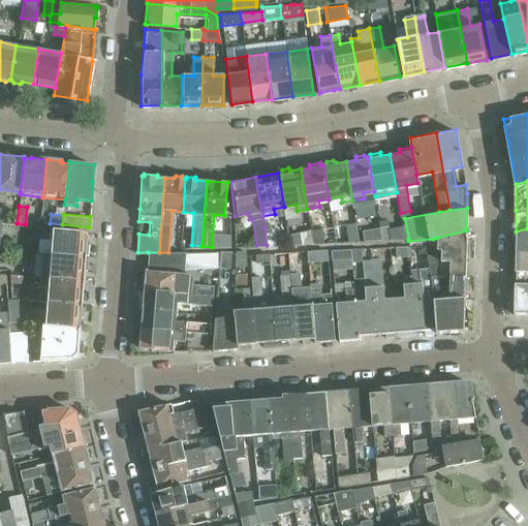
[(345,223),(348,241),(358,240),(354,221),(345,223)]
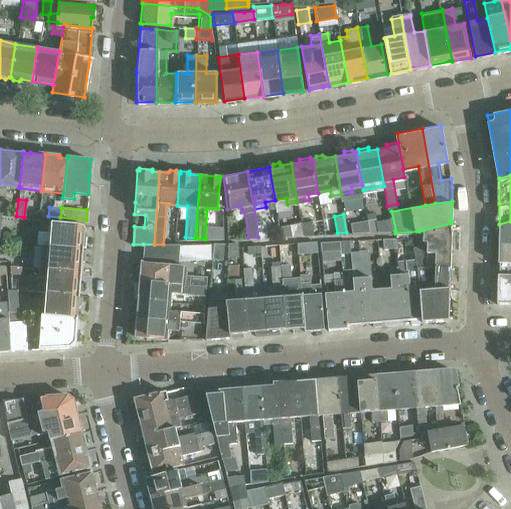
[(368,218),(370,232),(391,231),(389,217),(375,220),(375,217),(368,218)]
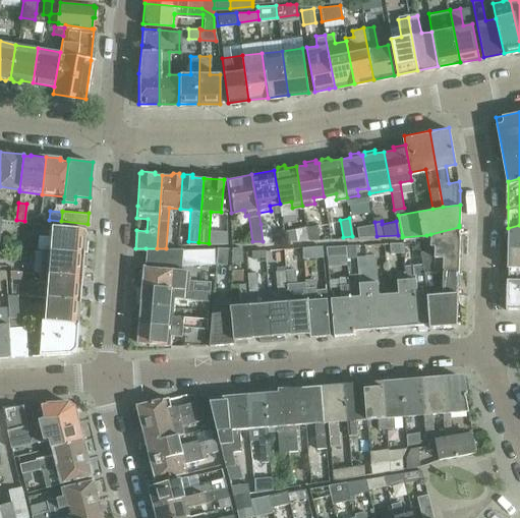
[(357,236),(377,236),(374,222),(356,226),(357,236)]
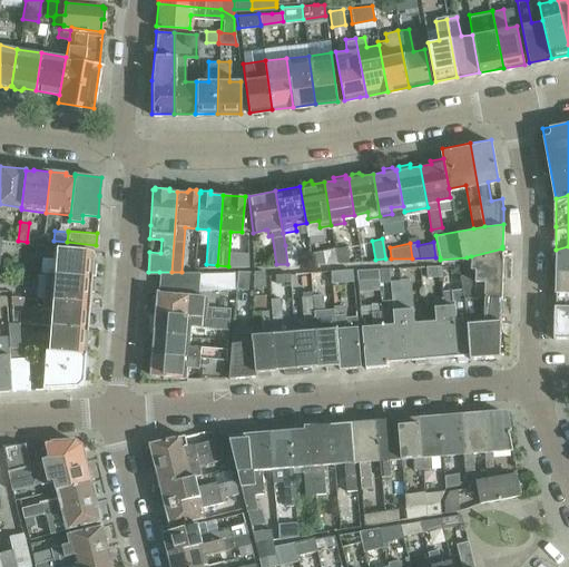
[(291,244),(285,245),(287,264),(297,263),(294,246),(291,244)]
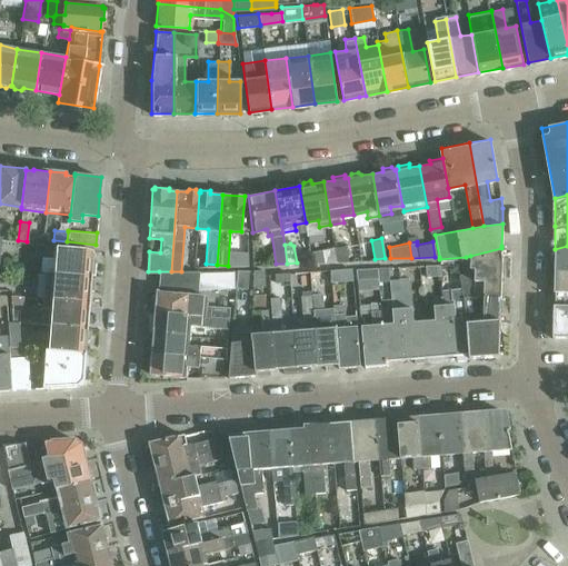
[(346,244),(334,246),(335,261),(348,261),(346,244)]
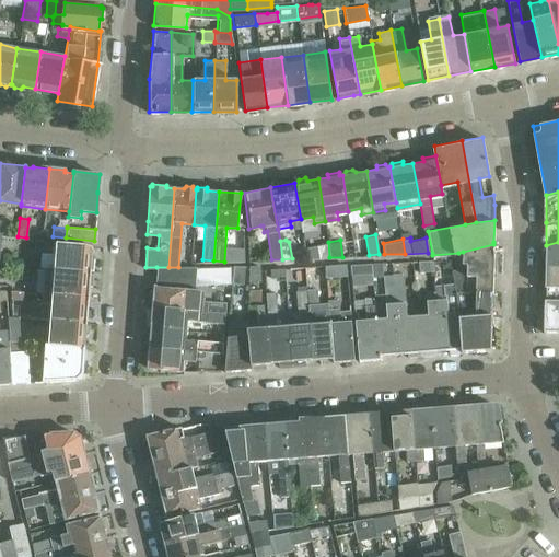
[(92,245),(54,242),(54,251),(57,251),(55,267),(90,269),(90,268),(93,268),(93,257),(91,256),(92,245)]
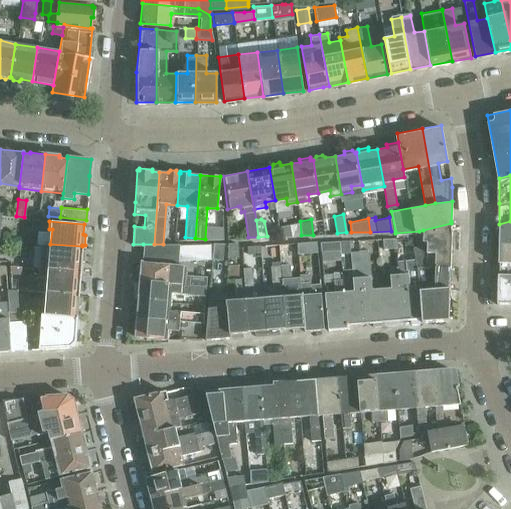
[(291,223),(292,235),(301,235),(300,221),(291,223)]
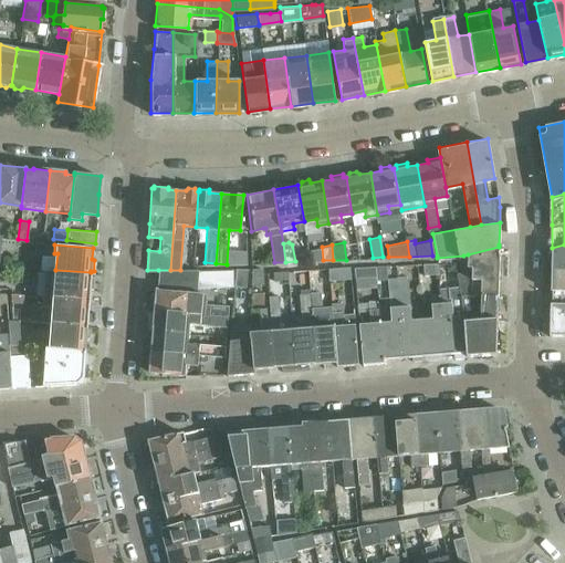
[(564,244),(552,248),(551,264),(564,264),(564,244)]
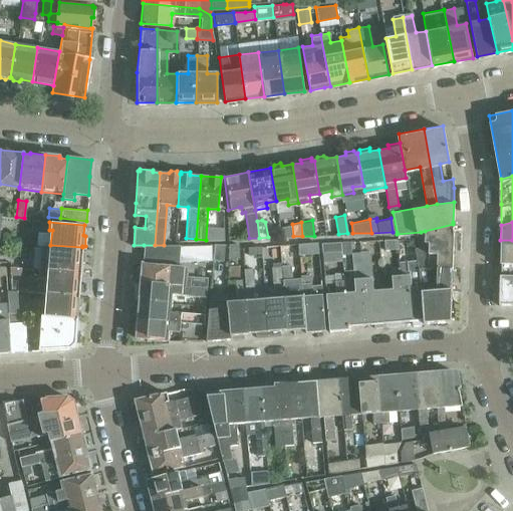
[(415,244),(417,265),(452,266),(453,224),(425,231),(424,238),(418,237),(418,244),(415,244)]
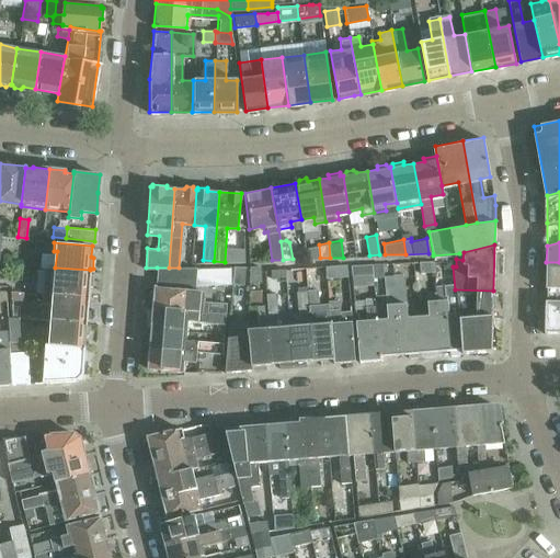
[(434,261),(420,261),(420,273),(435,272),(434,261)]
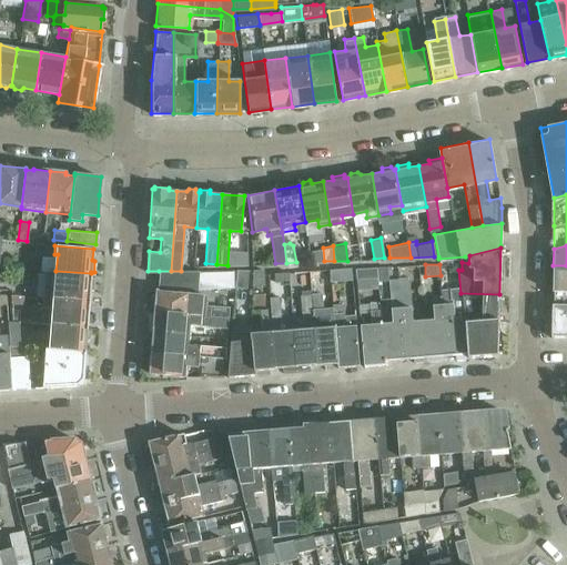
[(553,289),(554,289),(566,289),(566,265),(553,265),(553,289)]
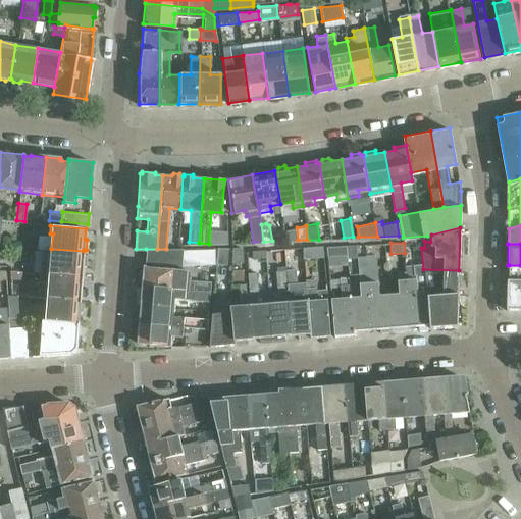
[(322,245),(303,247),(304,258),(323,256),(322,245)]
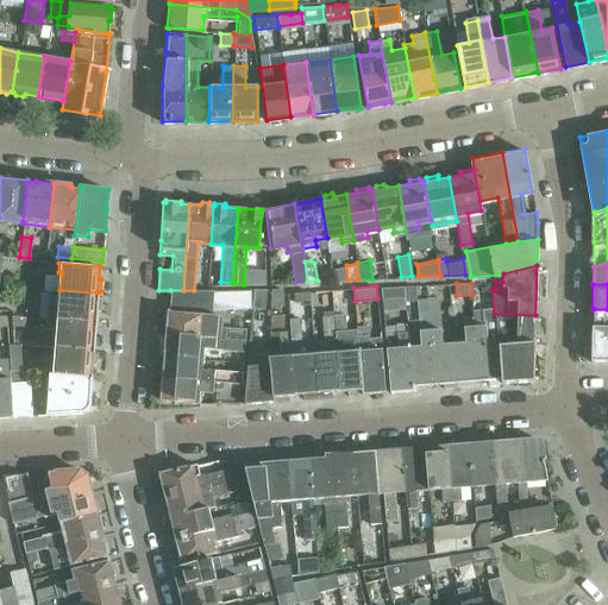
[(382,287),(383,297),(406,296),(406,288),(406,285),(382,287)]
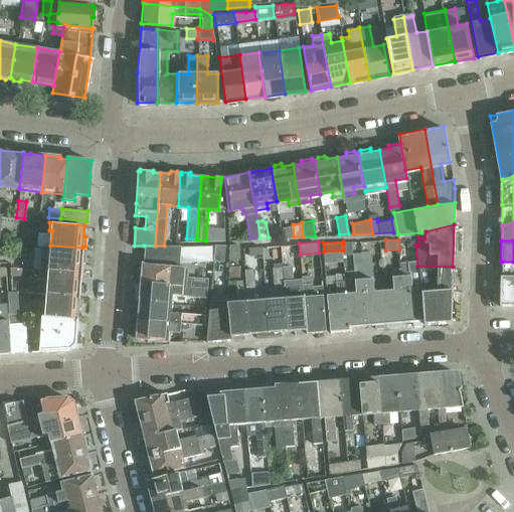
[(45,269),(80,272),(81,261),(83,261),(84,250),(82,250),(82,247),(50,245),(41,244),(39,269),(45,269)]
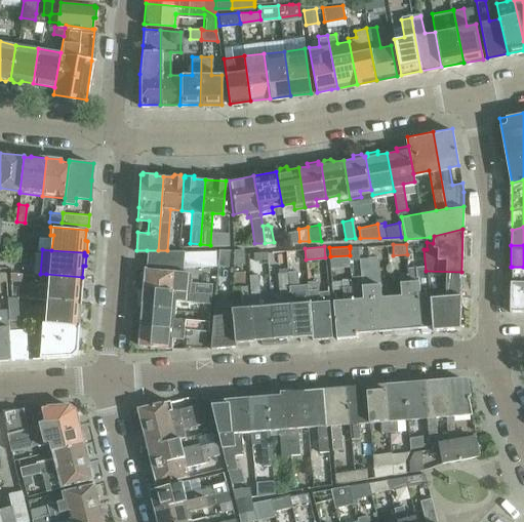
[(147,250),(146,267),(146,268),(143,268),(142,277),(145,277),(144,285),(211,292),(212,282),(190,280),(191,271),(182,270),(183,265),(217,265),(217,249),(167,250),(158,250),(147,250)]
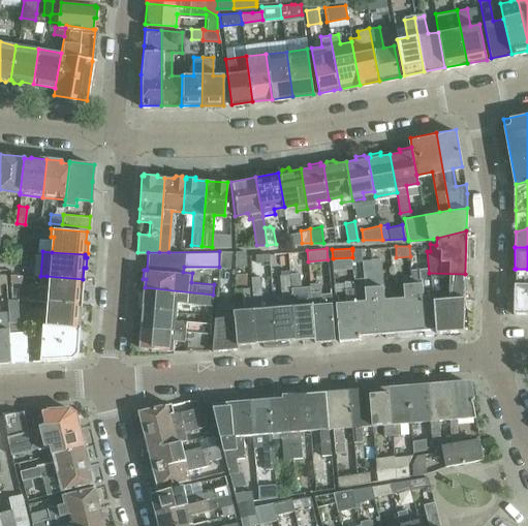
[(221,251),(219,267),(229,268),(231,251),(221,251)]
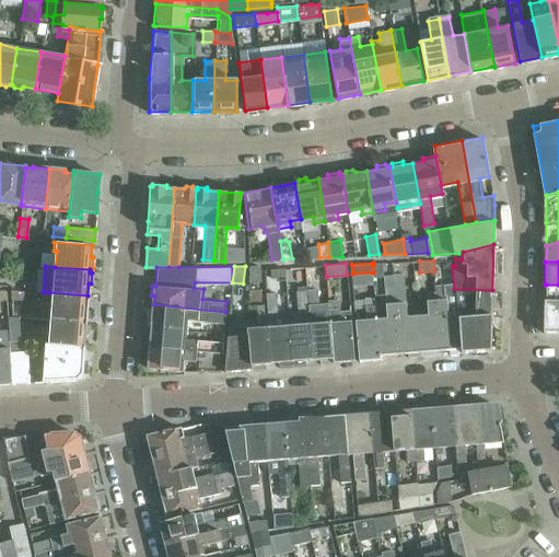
[(259,267),(248,266),(248,281),(259,281),(259,267)]
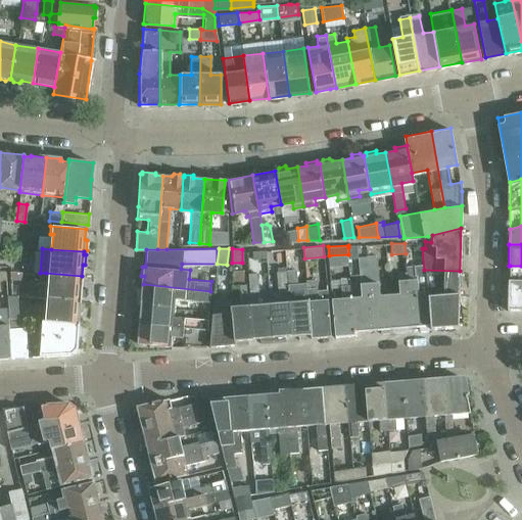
[(266,249),(252,249),(253,258),(267,257),(266,249)]
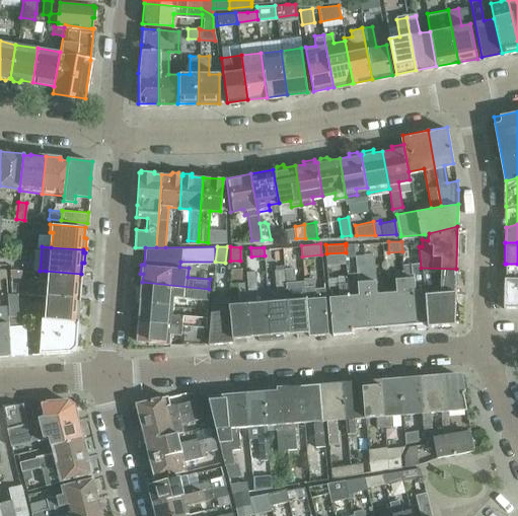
[(365,253),(371,326),(378,325),(378,329),(391,328),(388,292),(378,292),(376,263),(375,251),(365,252),(365,253)]
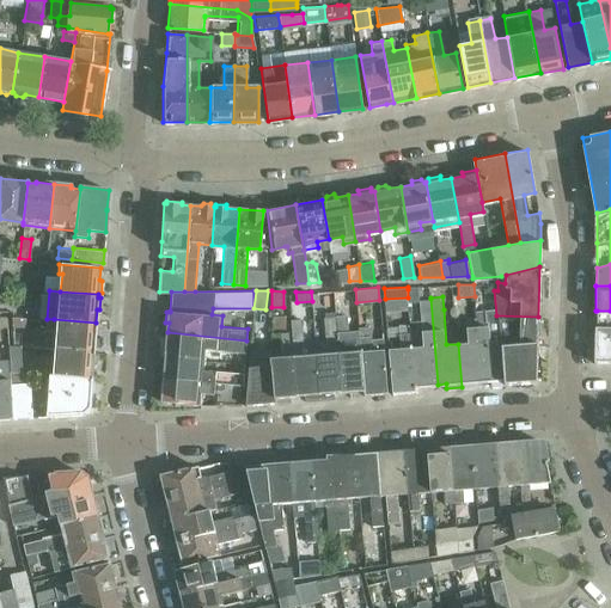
[(423,347),(413,348),(415,391),(428,390),(427,386),(438,385),(431,299),(422,299),(423,311),(421,312),(423,347)]
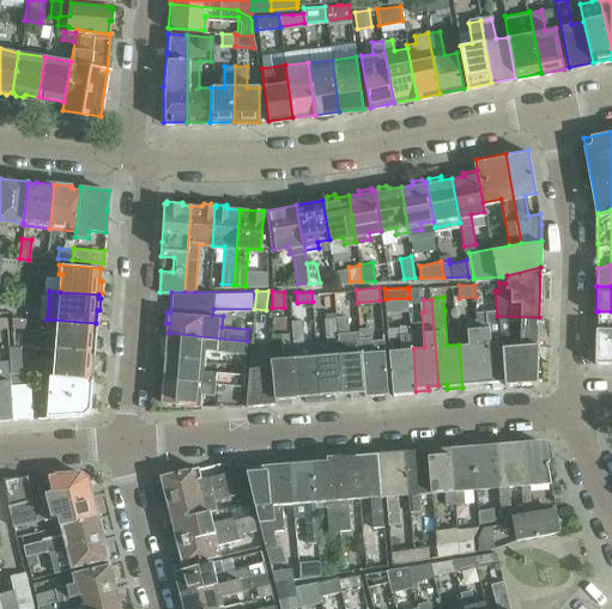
[(492,385),(506,384),(503,341),(500,341),(498,326),(490,326),(489,309),(477,310),(478,318),(483,382),(492,382),(492,385)]
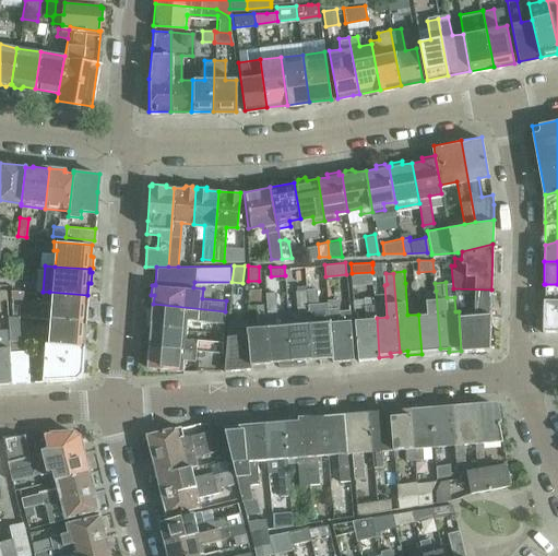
[(557,284),(545,284),(545,298),(557,298),(557,284)]
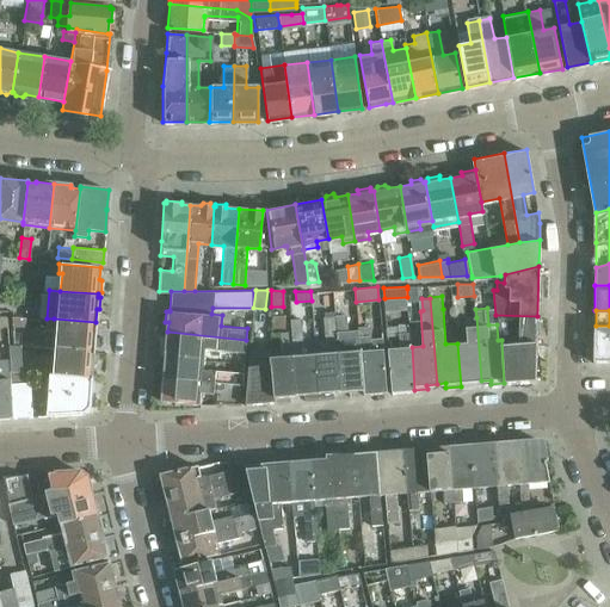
[(336,315),(342,392),(350,391),(350,395),(363,394),(359,351),(349,352),(346,314),(336,315)]
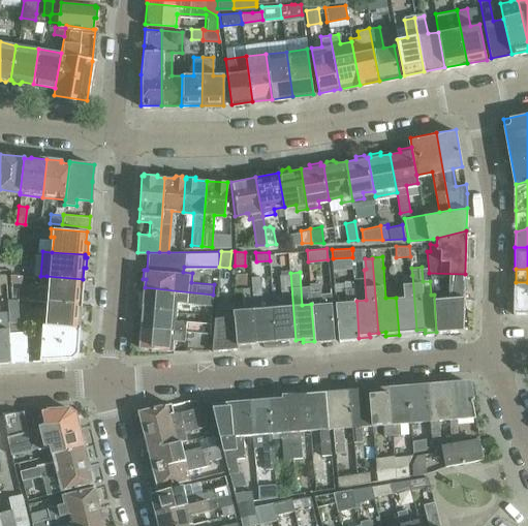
[(9,273),(10,281),(21,282),(22,274),(9,273)]
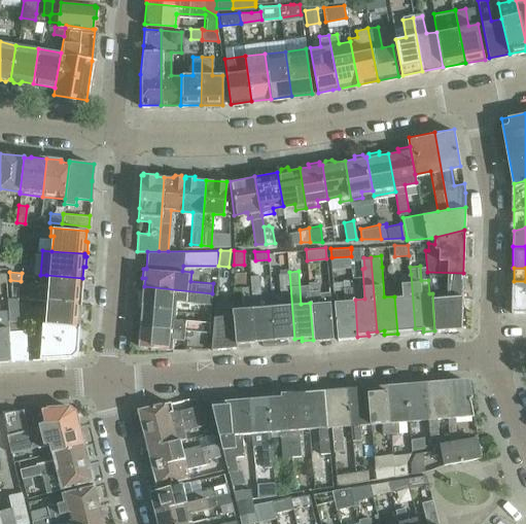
[(294,339),(289,272),(279,273),(282,305),(272,306),(275,343),(287,342),(287,339),(294,339)]
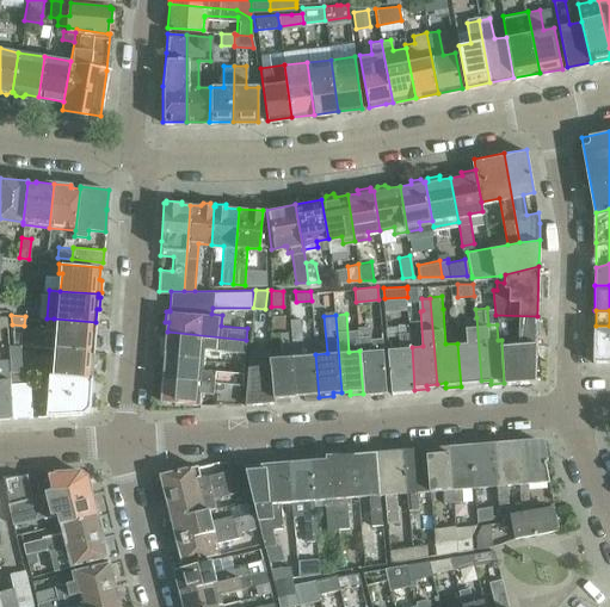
[(498,340),(501,340),(536,341),(537,322),(537,316),(495,315),(497,324),(498,340)]
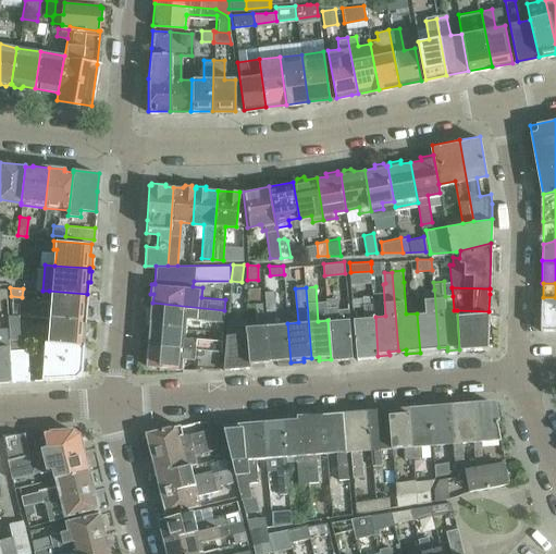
[(266,297),(271,360),(278,360),(278,364),(291,362),(287,323),(286,309),(276,310),(275,290),(264,291),(266,297)]
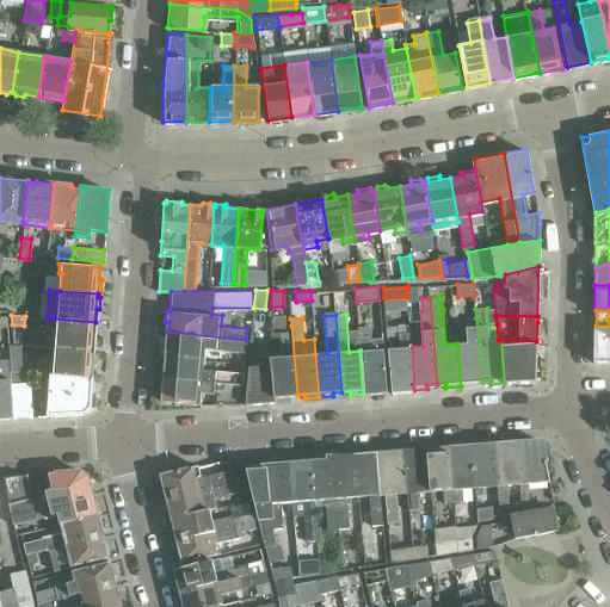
[(467,342),(457,344),(461,386),(473,385),(472,382),(481,381),(476,317),(466,317),(467,342)]
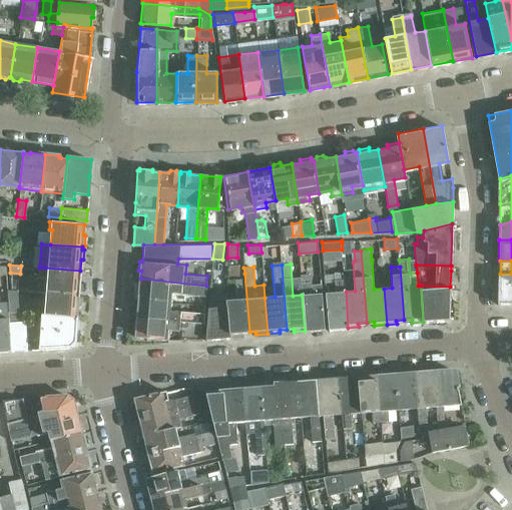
[(47,292),(79,295),(79,292),(81,290),(82,284),(80,282),(80,271),(45,268),(45,277),(48,277),(47,292)]
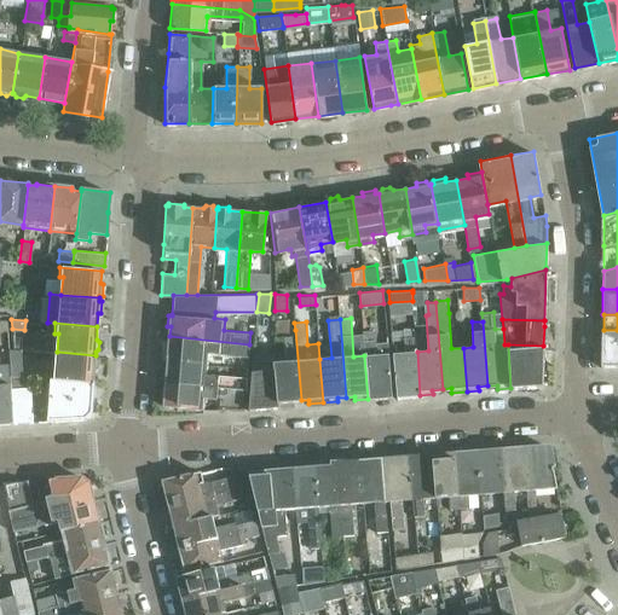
[(420,395),(417,352),(415,328),(404,329),(404,331),(398,331),(398,338),(404,338),(405,353),(393,354),(397,396),(420,395)]
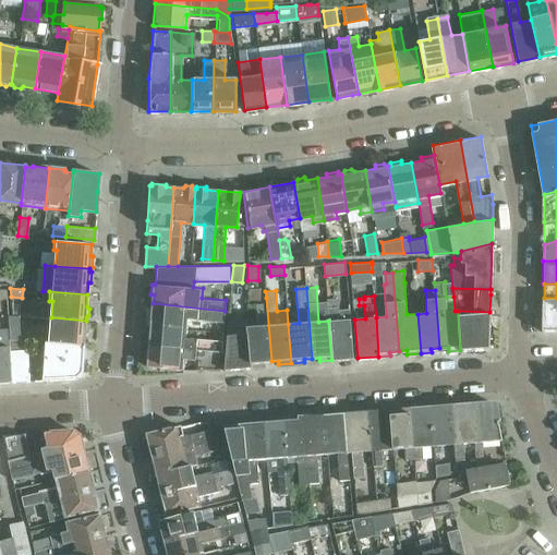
[(337,297),(327,298),(328,321),(331,360),(353,359),(349,308),(338,309),(337,297)]
